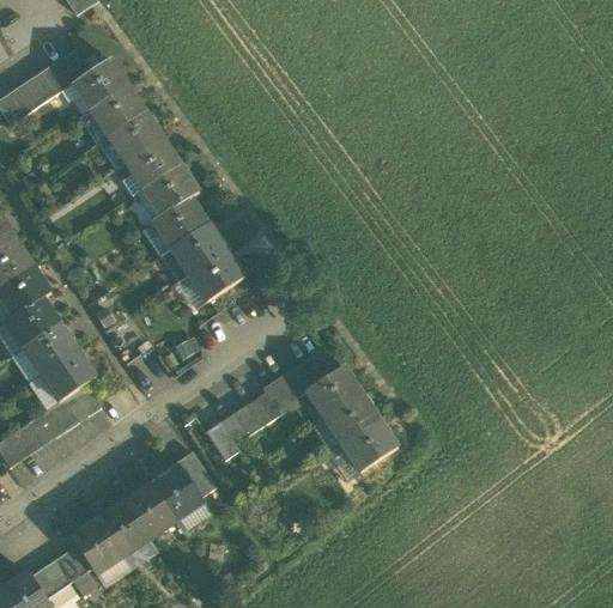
[(71,0),(70,1),(77,13),(96,0),(71,0)]
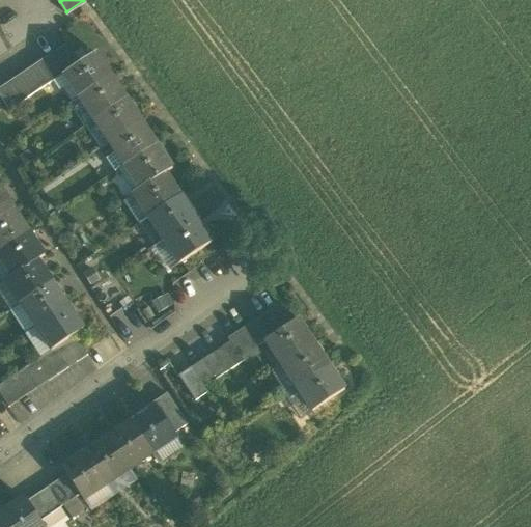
[(65,43),(55,49),(67,68),(78,62),(65,43)]
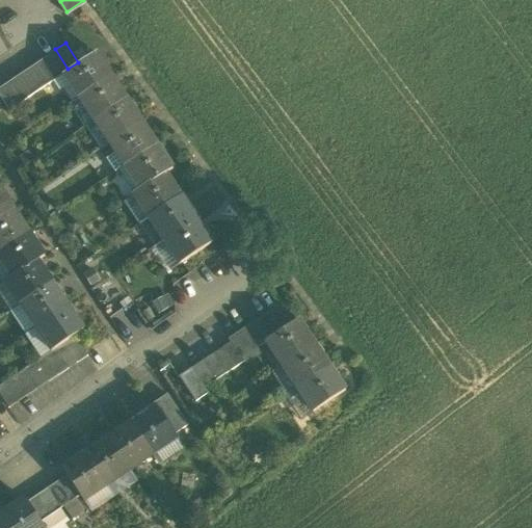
[(63,72),(68,69),(55,49),(45,56),(58,76),(63,72)]
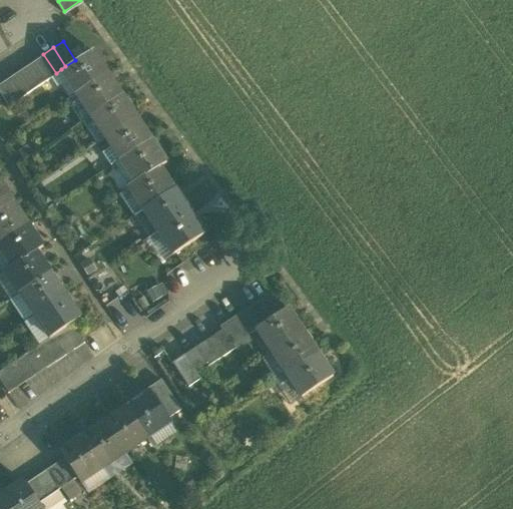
[(61,69),(76,92),(107,71),(92,49),(75,60),(65,66),(61,69)]
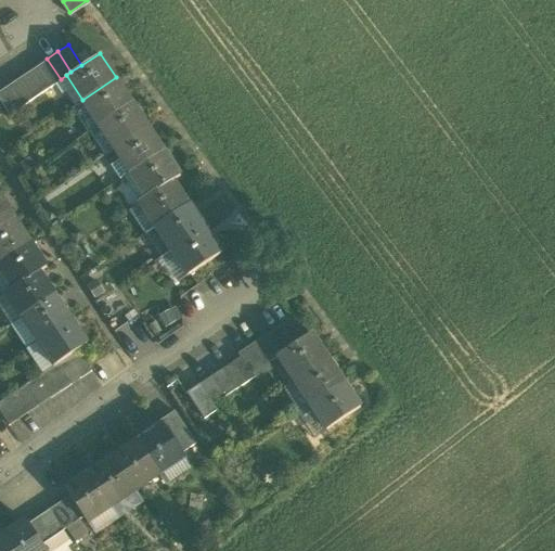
[(55,82),(61,79),(47,59),(37,65),(51,86),(55,82)]
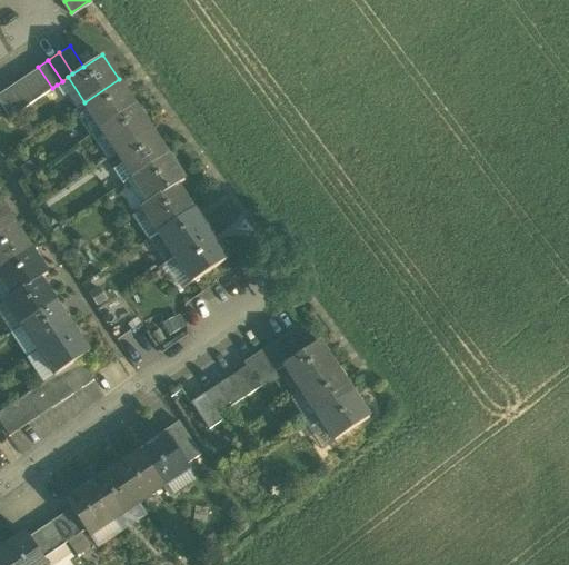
[(41,95),(52,88),(38,67),(28,73),(41,95)]
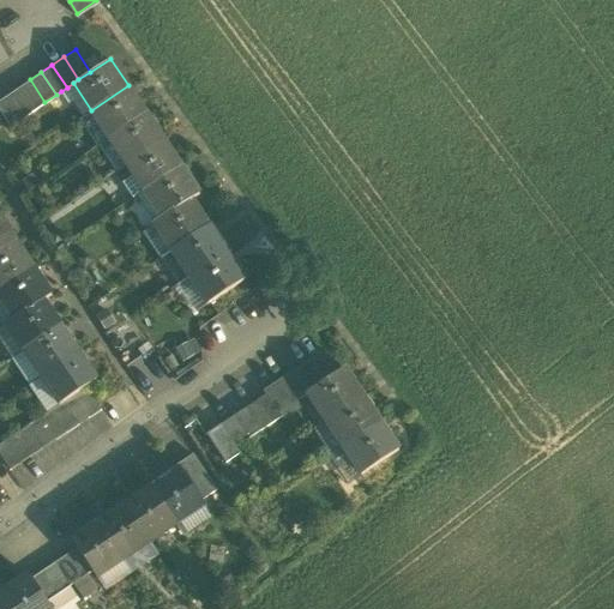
[(34,109),(44,102),(30,79),(18,86),(34,109)]
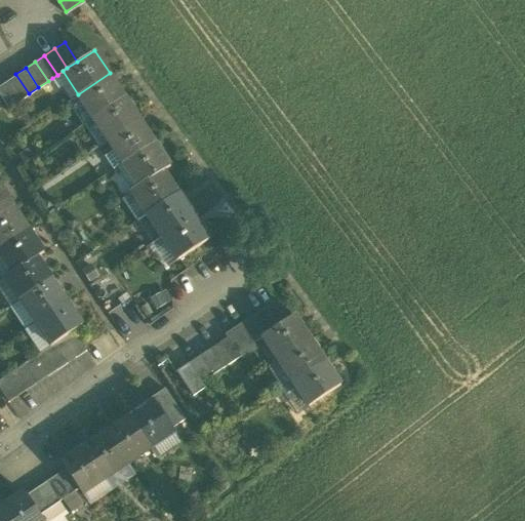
[(57,75),(52,78),(58,87),(62,85),(71,99),(78,94),(63,71),(57,75)]
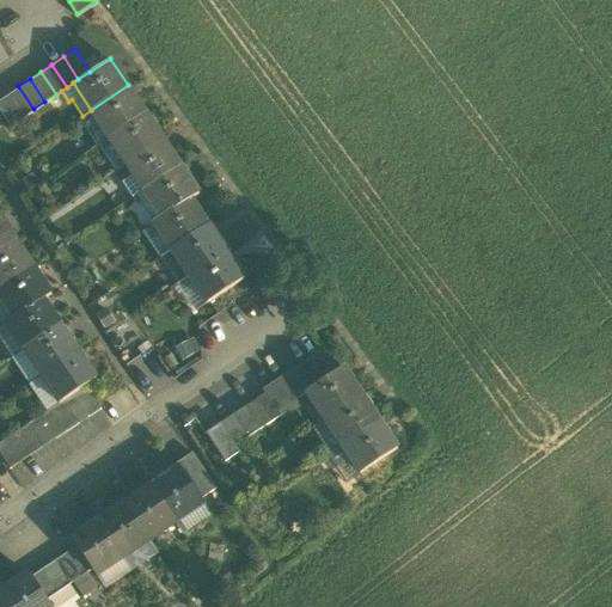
[(146,112),(128,85),(91,110),(108,136),(146,112)]
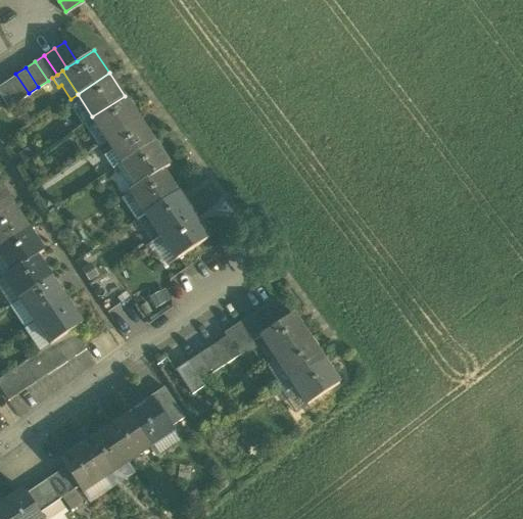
[(18,99),(29,93),(15,74),(6,80),(18,99)]
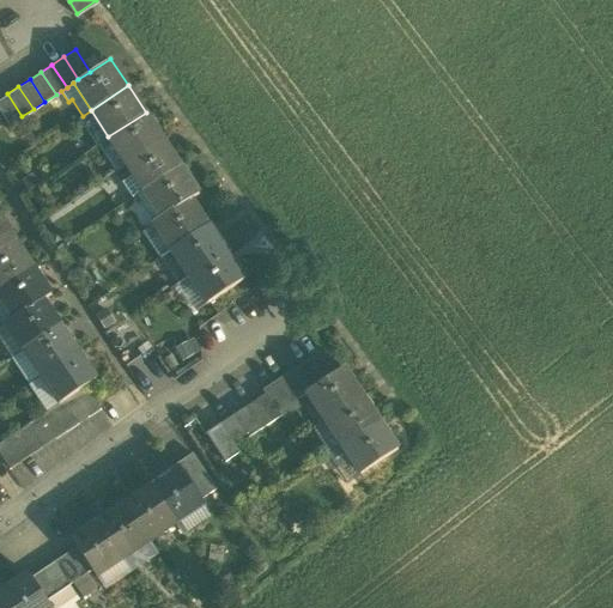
[(0,109),(11,125),(22,116),(7,93),(0,98),(0,109)]
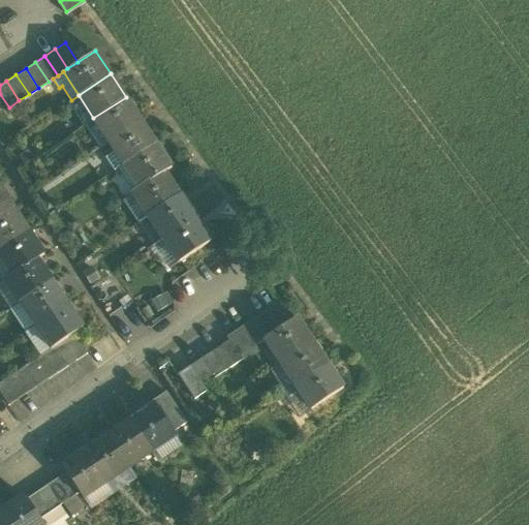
[(79,95),(71,100),(68,102),(84,125),(85,124),(93,118),(79,95)]
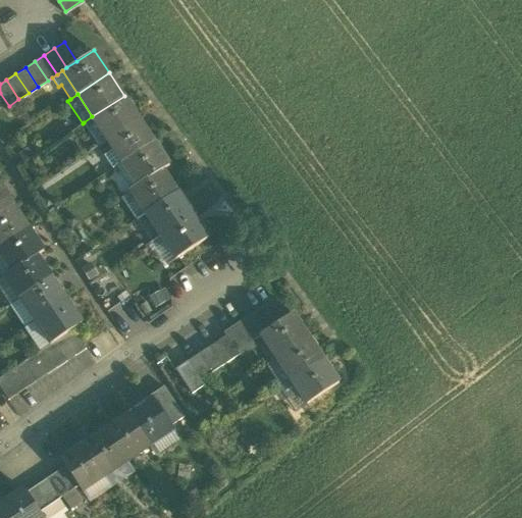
[(139,118),(124,96),(92,116),(107,139),(139,118)]
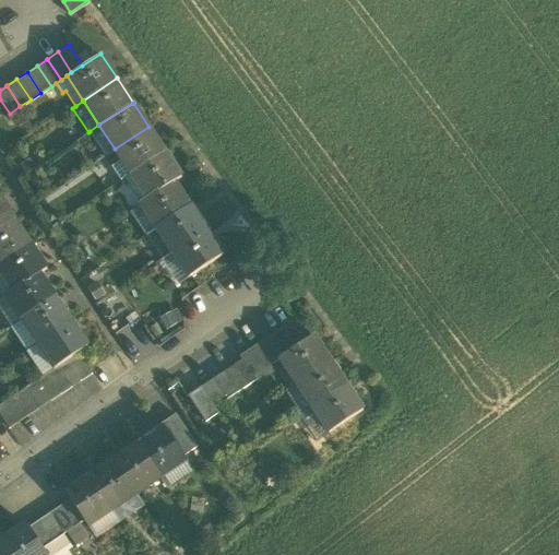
[(98,125),(90,131),(105,155),(115,149),(98,125)]
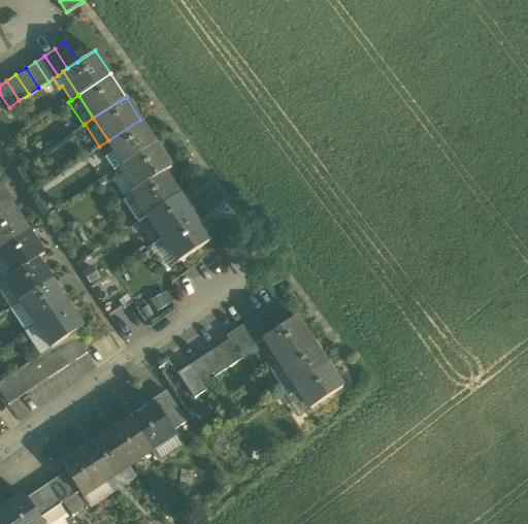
[(156,142),(140,120),(108,140),(114,150),(124,163),(156,142)]
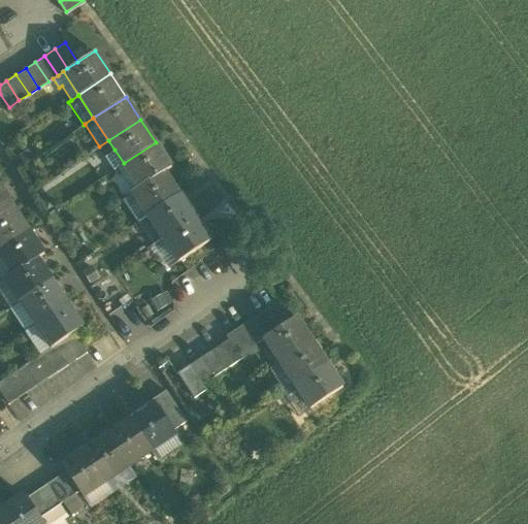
[(171,165),(156,142),(124,163),(138,187),(164,170),(171,165)]
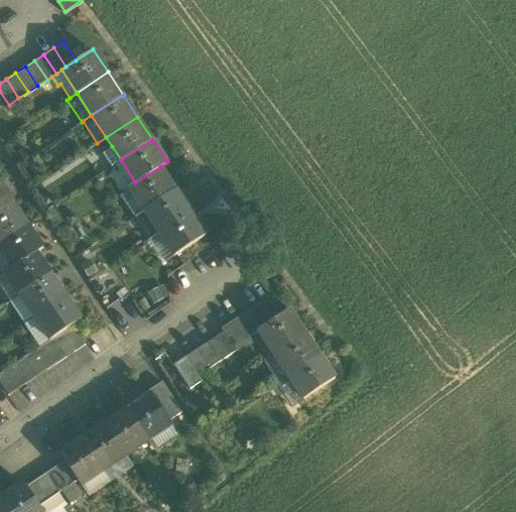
[(116,163),(121,159),(112,146),(103,152),(112,165),(116,163)]
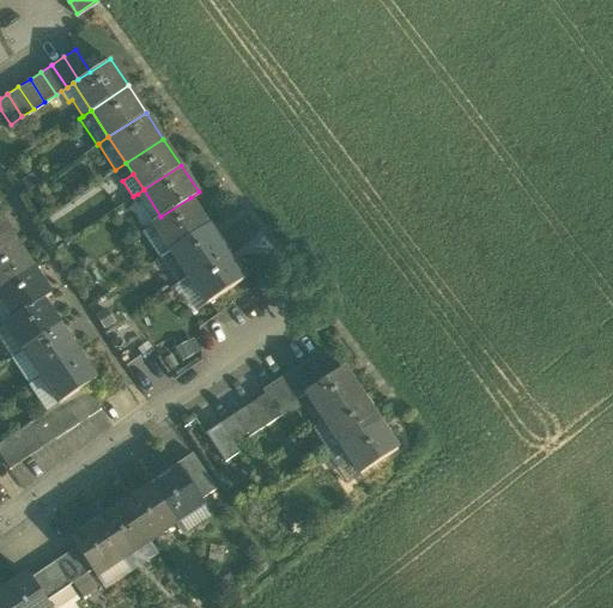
[(144,189),(138,194),(155,220),(161,217),(144,189)]
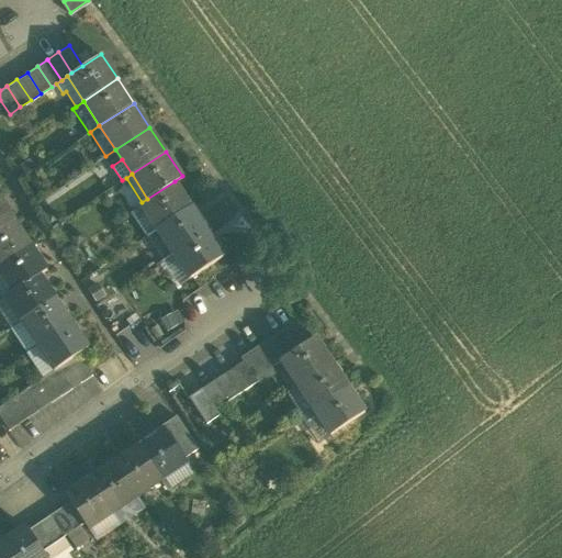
[(191,205),(175,181),(147,199),(142,202),(141,203),(157,229),(191,205)]
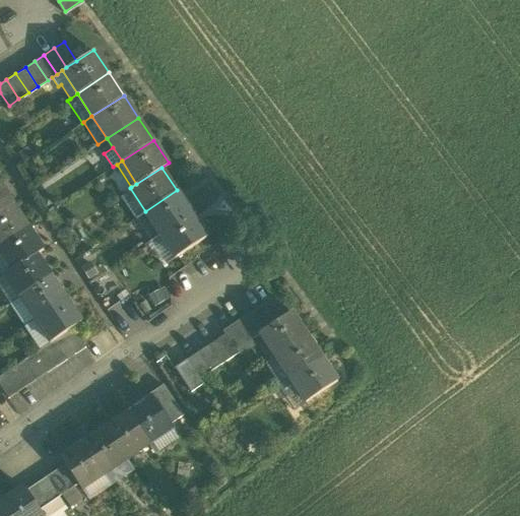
[(0,210),(13,202),(0,183),(0,210)]
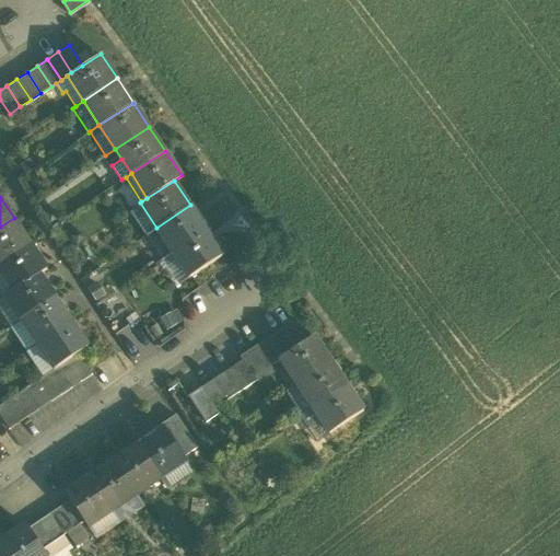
[(156,228),(140,203),(129,210),(146,234),(156,228)]
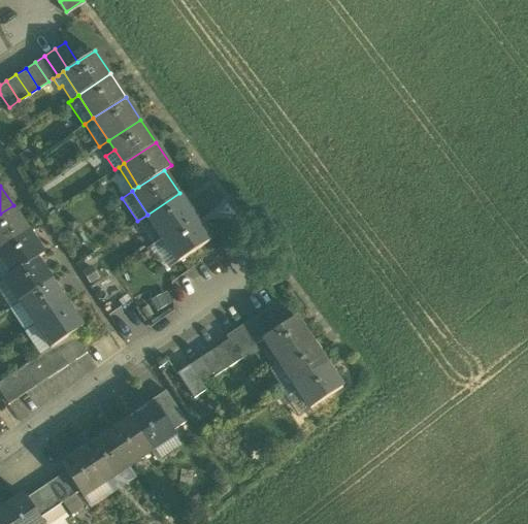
[(194,216),(179,193),(147,215),(162,237),(194,216)]
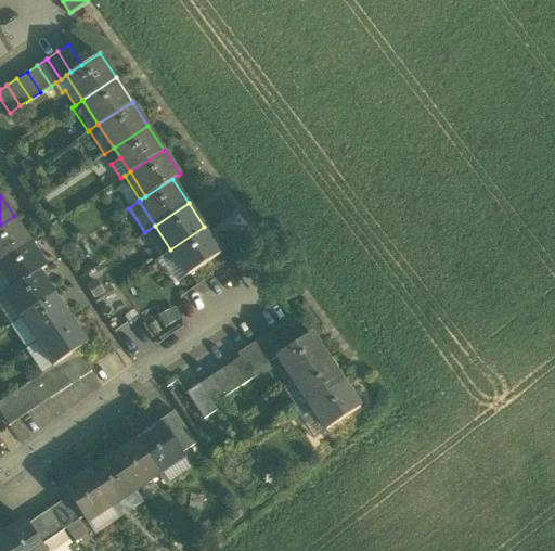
[(0,225),(0,259),(29,241),(14,216),(0,225)]
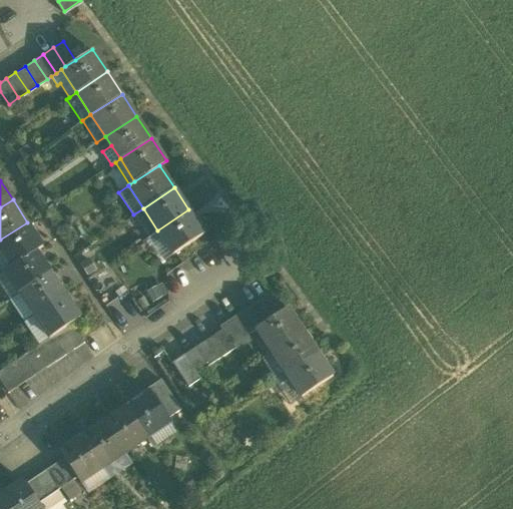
[(204,232),(188,209),(157,230),(172,252),(204,232)]
